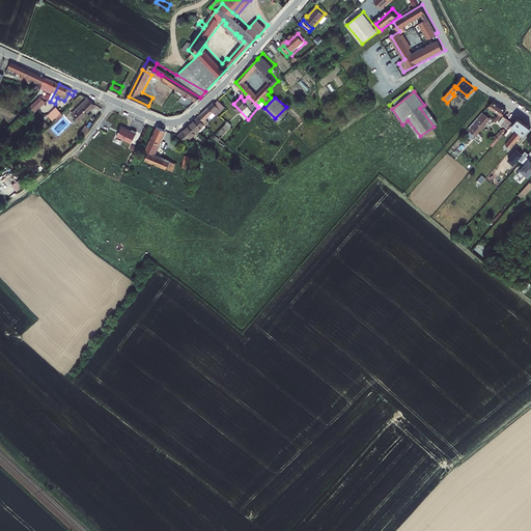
[(30,109),(35,114),(46,104),(40,99),(30,109)]
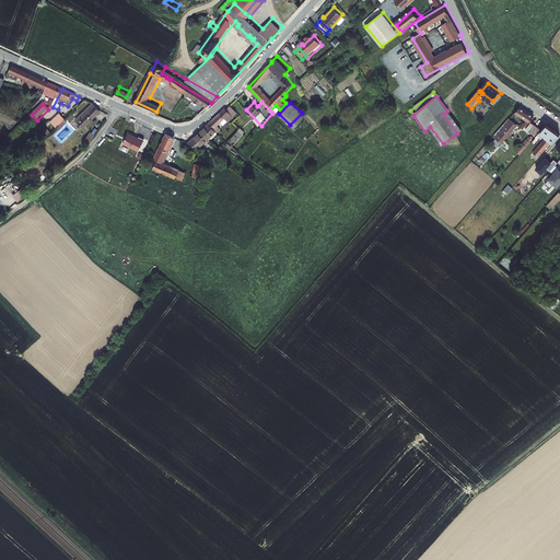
[(81,123),(85,127),(101,111),(94,104),(79,120),(81,123)]
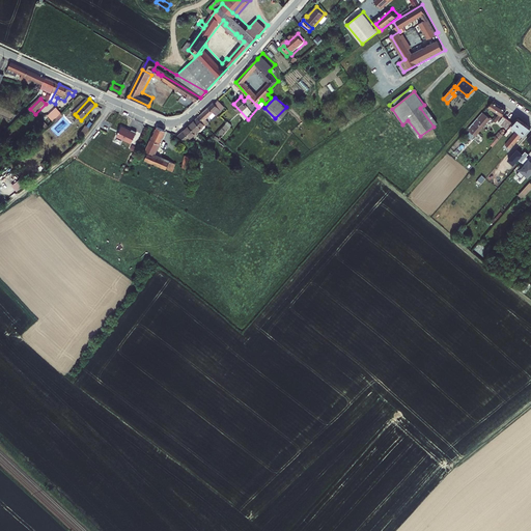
[(225,108),(219,101),(215,104),(214,103),(198,117),(205,126),(206,127),(208,123),(205,120),(214,112),(217,115),(225,108)]
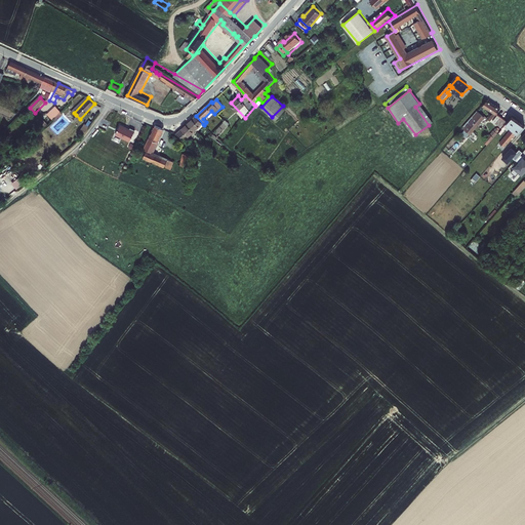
[(491,120),(503,108),(491,99),(487,105),(496,113),(490,119),(491,120)]
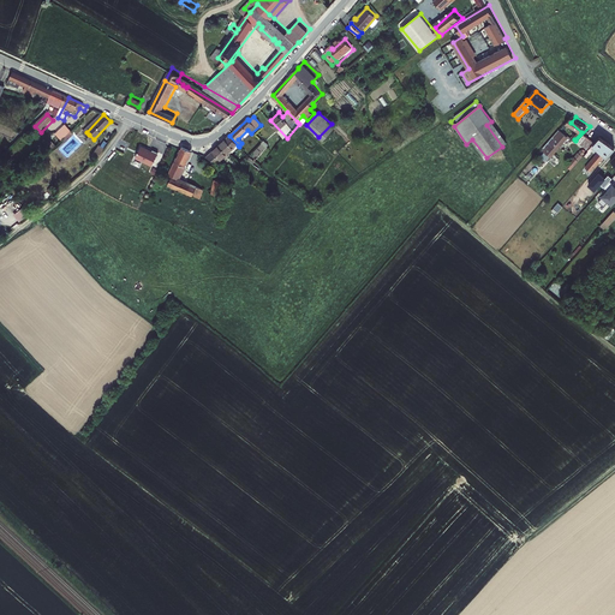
[(0,124),(0,131),(4,133),(5,131),(11,136),(15,131),(5,126),(5,127),(0,124)]
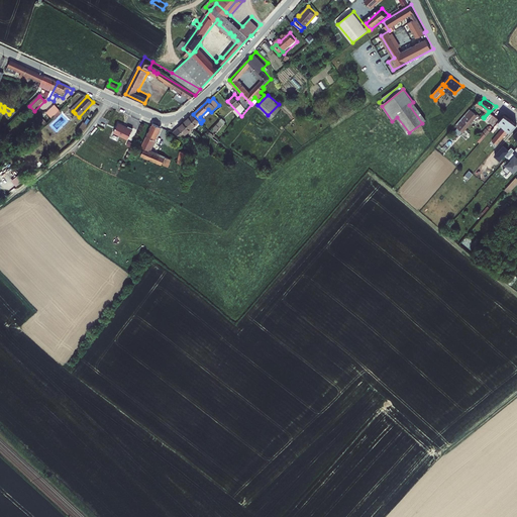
[(49,112),(55,117),(62,110),(57,106),(49,112)]
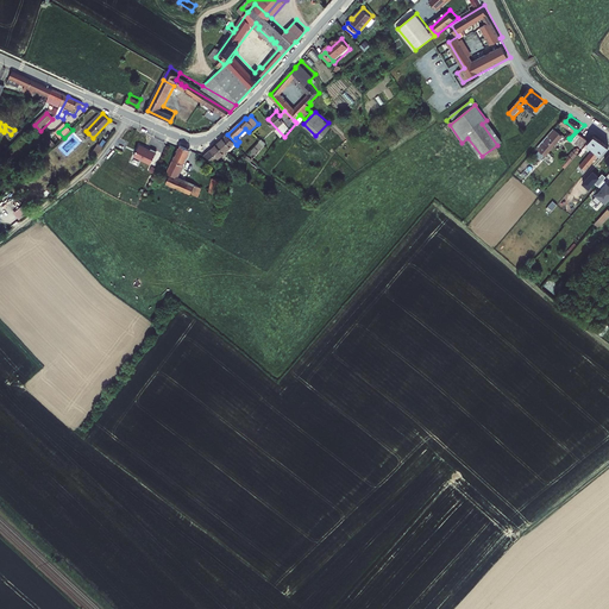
[(539,148),(547,155),(564,136),(556,129),(539,148)]
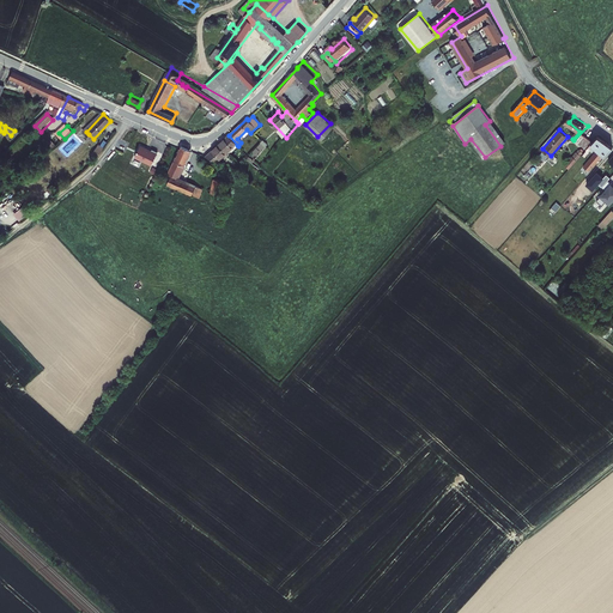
[(590,147),(596,140),(589,134),(583,141),(590,147)]
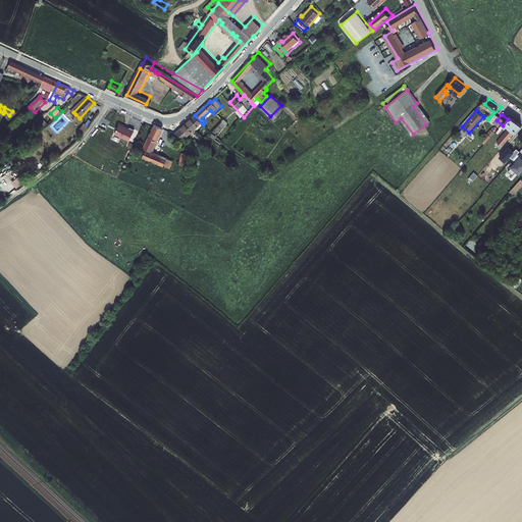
[(202,123),(195,115),(186,124),(194,132),(202,123)]
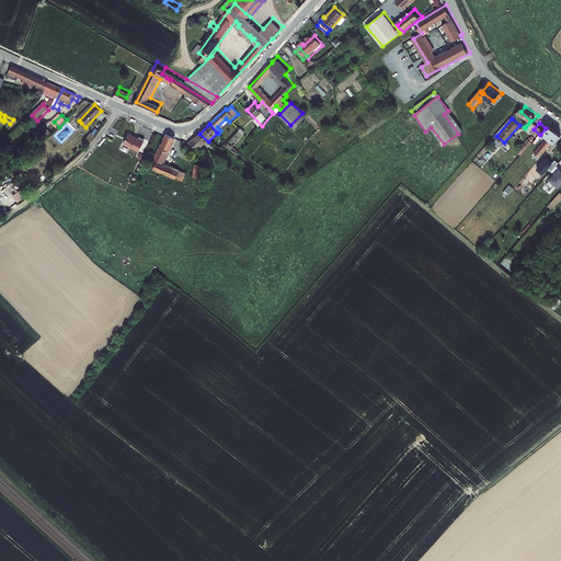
[(128,130),(123,142),(138,150),(144,138),(128,130)]
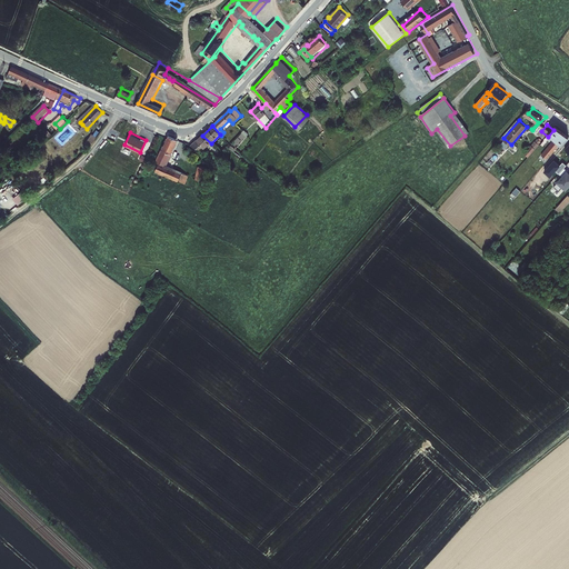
[(86,142),(92,145),(97,138),(91,133),(86,142)]
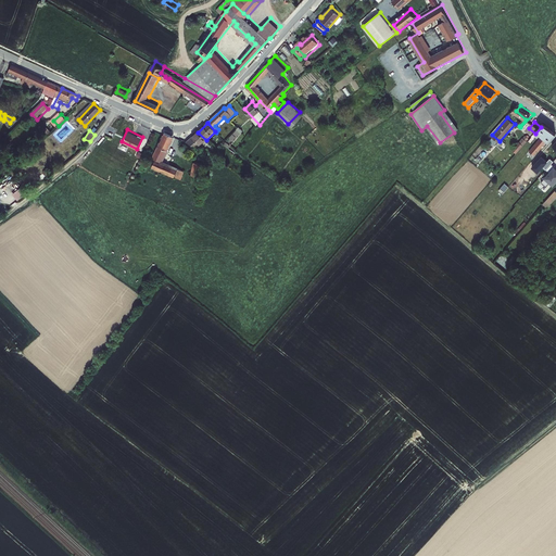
[(167,133),(151,167),(182,181),(187,173),(181,171),(172,166),(167,164),(168,162),(165,160),(176,137),(167,133)]
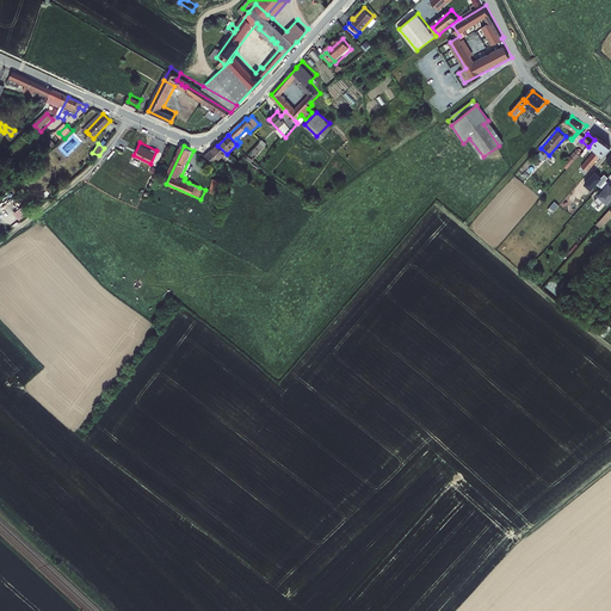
[(227,154),(217,146),(205,156),(218,162),(227,154)]
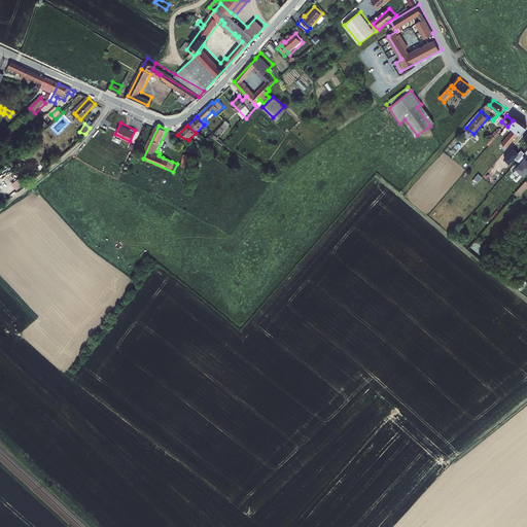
[(462,133),(468,139),(473,134),(466,128),(462,133)]
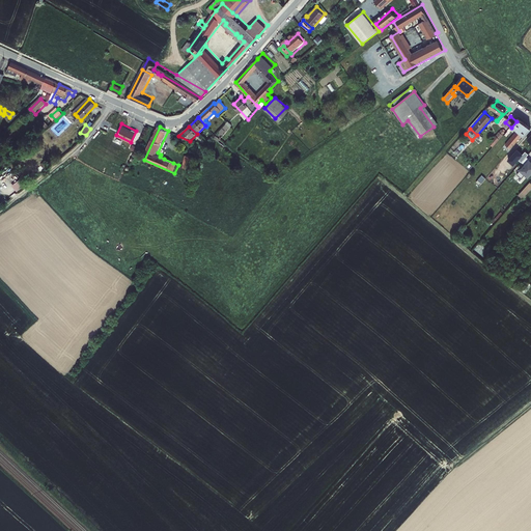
[(502,135),(505,132),(503,130),(501,133),(500,132),(497,136),(500,138),(503,135),(502,135)]
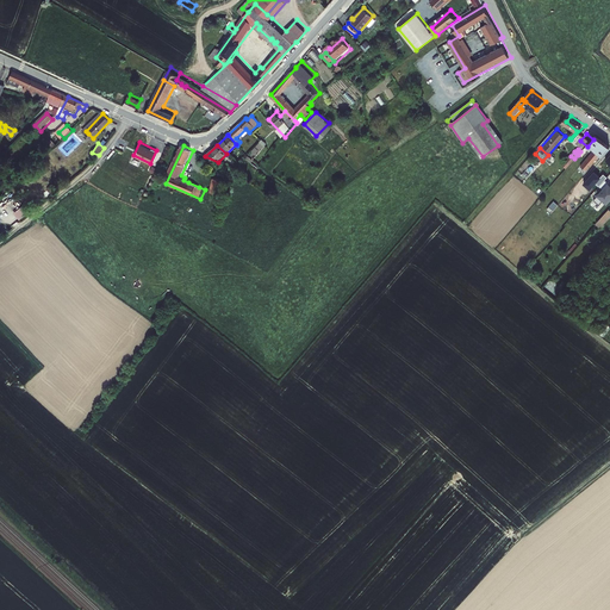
[(580,163),(586,169),(601,154),(595,149),(580,163)]
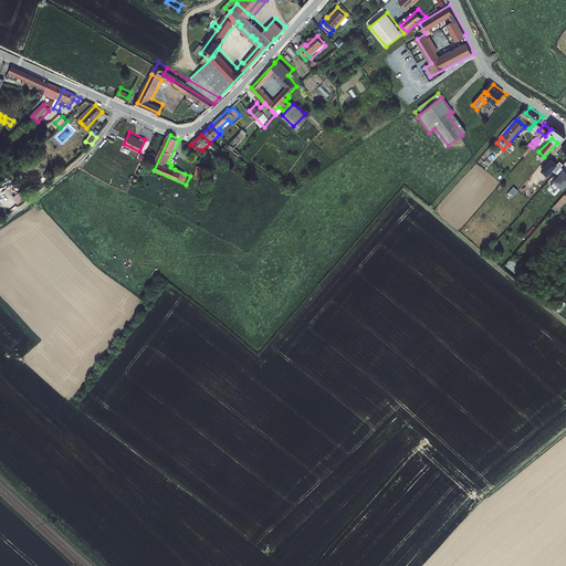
[(522,158),(533,147),(530,145),(519,155),(522,158)]
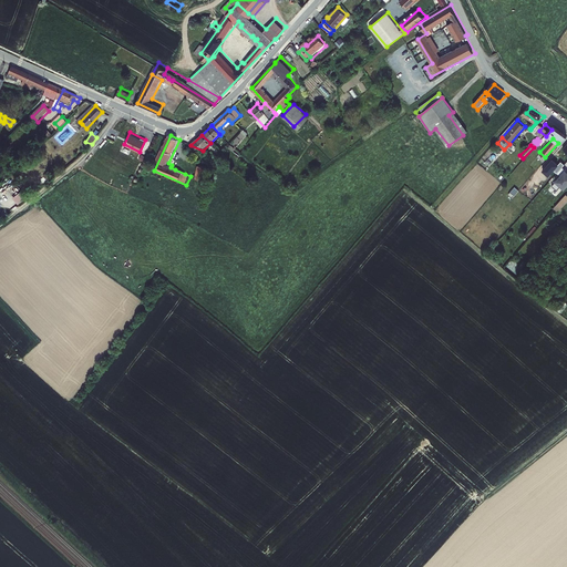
[(556,153),(547,164),(556,171),(566,157),(566,146),(559,156),(556,153)]
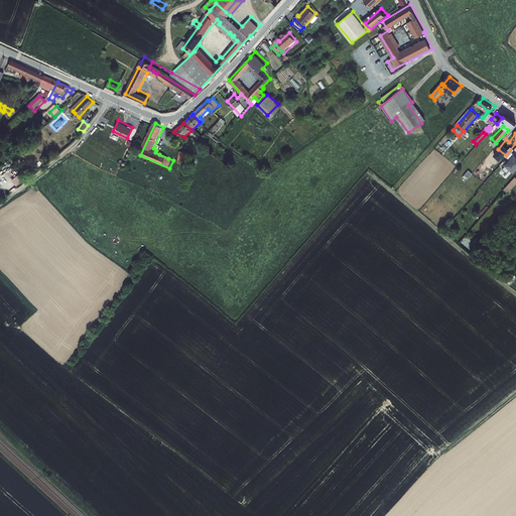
[(446,141),(449,139),(444,135),(434,147),(440,153),(449,143),(446,141)]
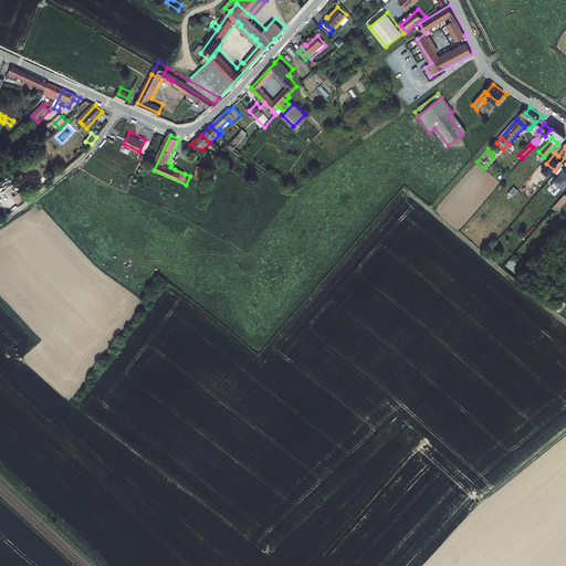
[(198,173),(197,179),(203,181),(207,167),(211,169),(215,158),(206,155),(207,153),(203,153),(198,173)]
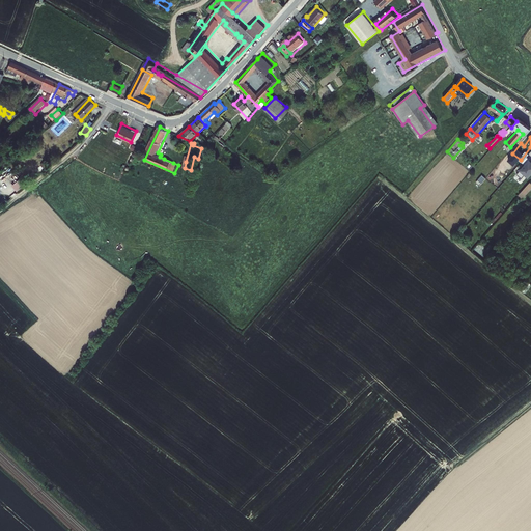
[(176,156),(167,151),(164,159),(173,163),(176,156)]
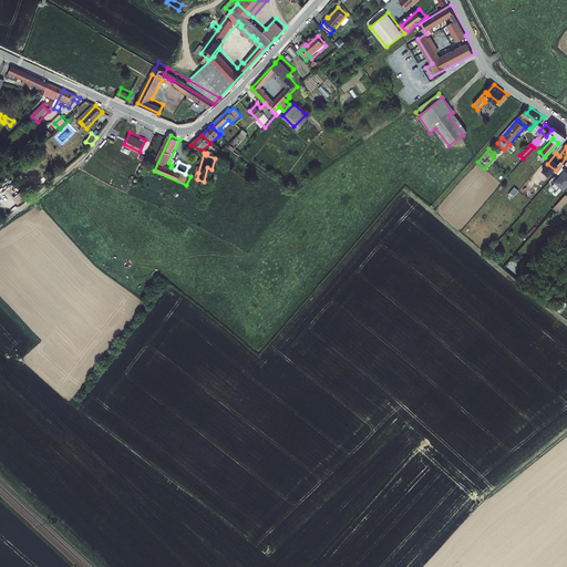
[(566,173),(566,171),(565,168),(559,175),(563,178),(554,187),(559,192),(563,187),(566,191),(566,188),(566,173),(566,174),(566,173)]
